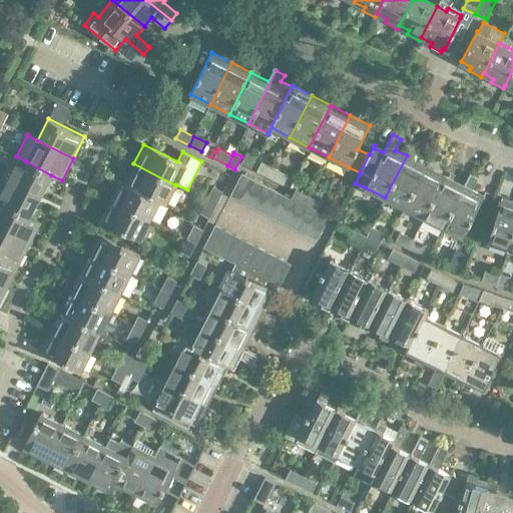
[(385,197),(404,207),(426,165),(407,155),(385,197)]
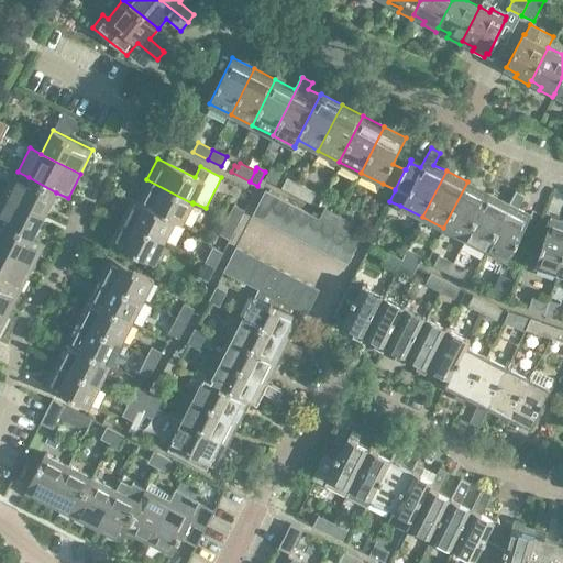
[(18,172),(6,195),(44,216),(56,192),(29,177),(18,172)]
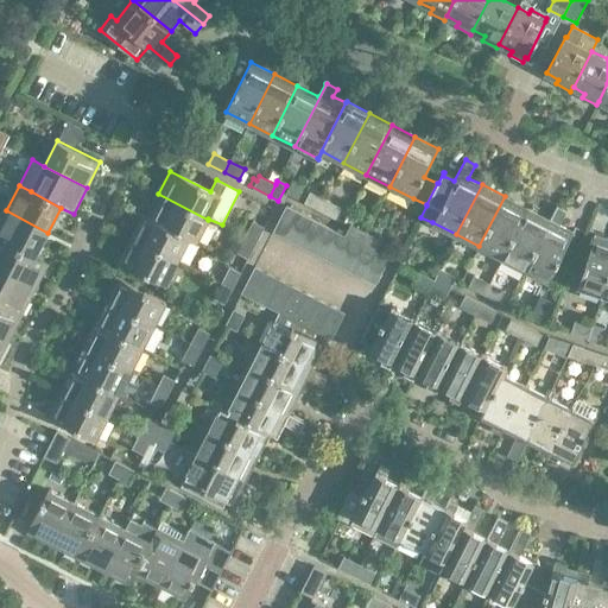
[(303,202),(320,211),(325,200),(309,191),(303,202)]
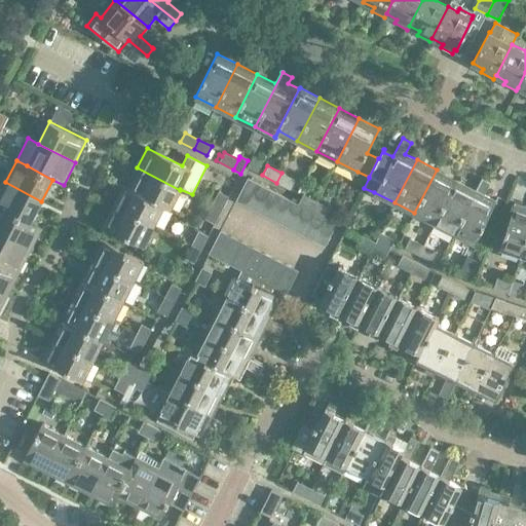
[(121,184),(120,184),(163,207),(170,210),(180,190),(137,167),(127,187),(121,184)]
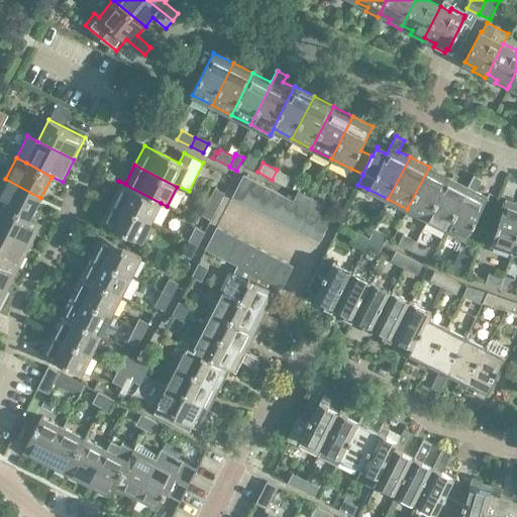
[(407,209),(426,219),(448,177),(429,167),(407,209)]
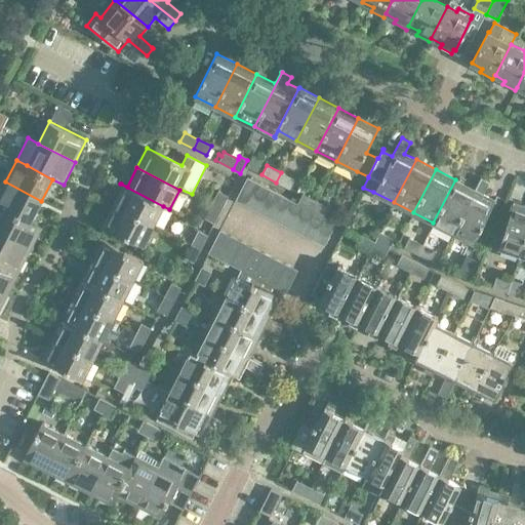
[(276,183),(289,189),(294,179),(281,172),(276,183)]
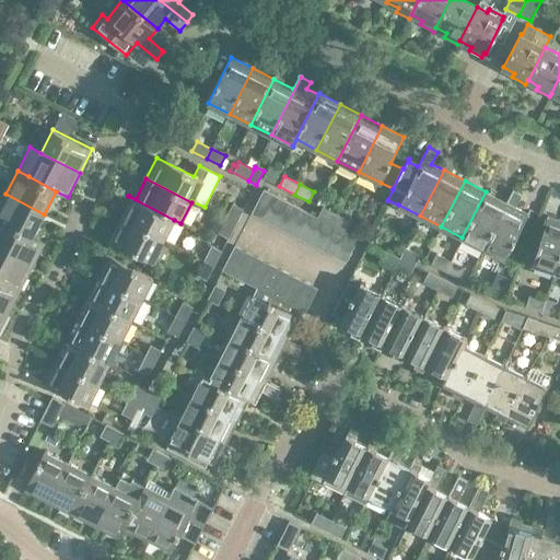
[(275,196),(263,189),(251,213),(261,219),(275,196)]
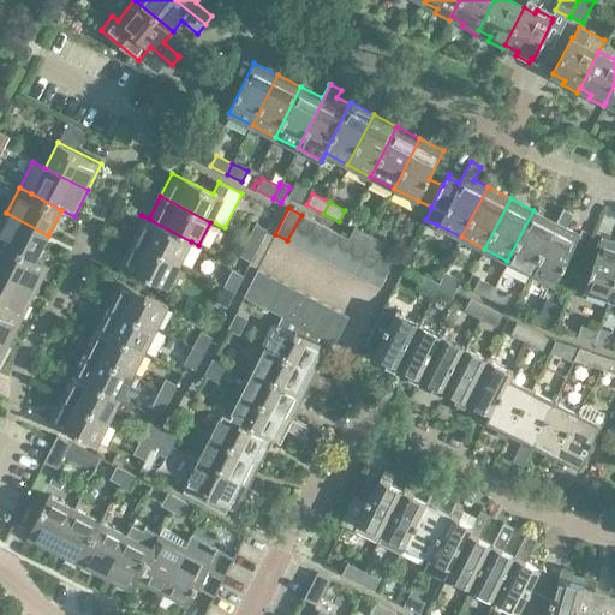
[(556,222),(531,273),(555,285),(581,234),(566,227),(573,213),(565,208),(557,222),(556,222)]
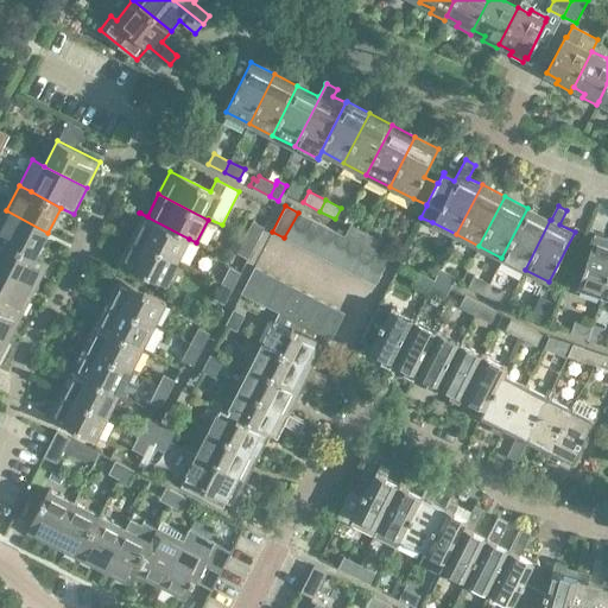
[(501,258),(525,270),(550,220),(527,208),(501,258)]
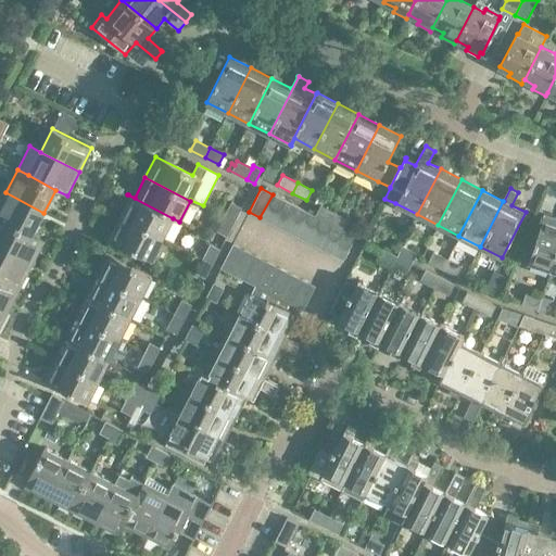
[(0,203),(0,218),(5,222),(33,236),(43,213),(5,192),(0,203)]
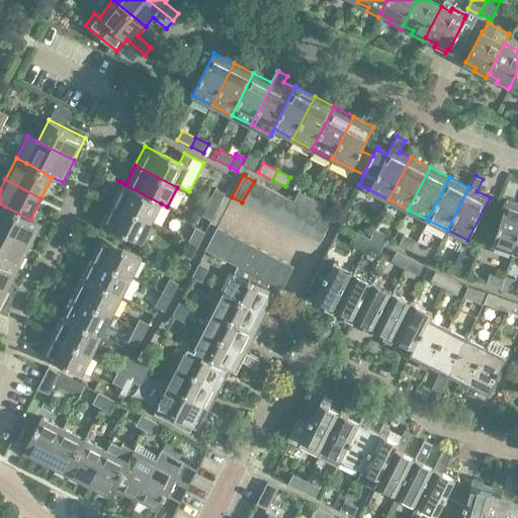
[(118,181),(109,201),(152,223),(161,203),(118,181)]
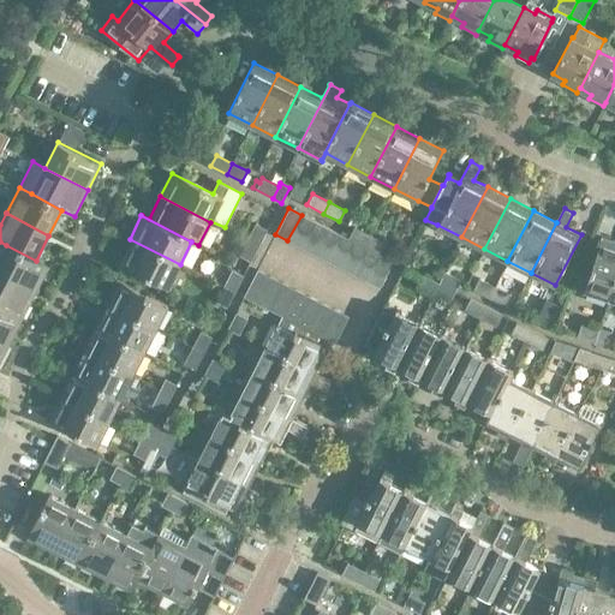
[(302,215),(287,240),(300,248),(315,221),(302,215)]
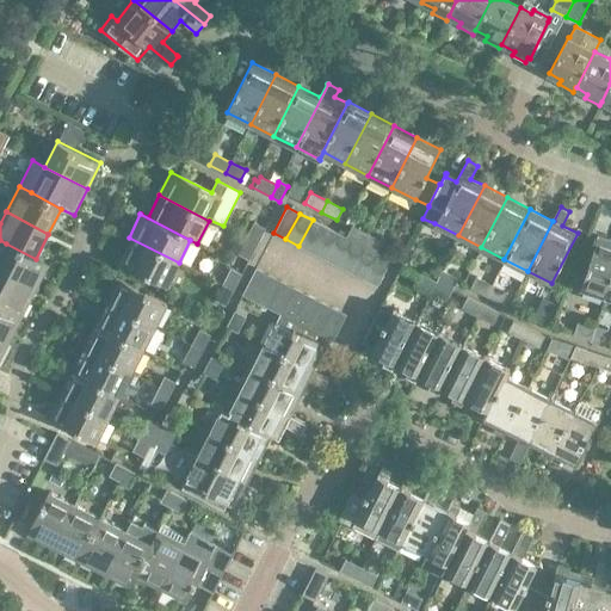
[(325,227),(313,220),(298,246),(312,252),(325,227)]
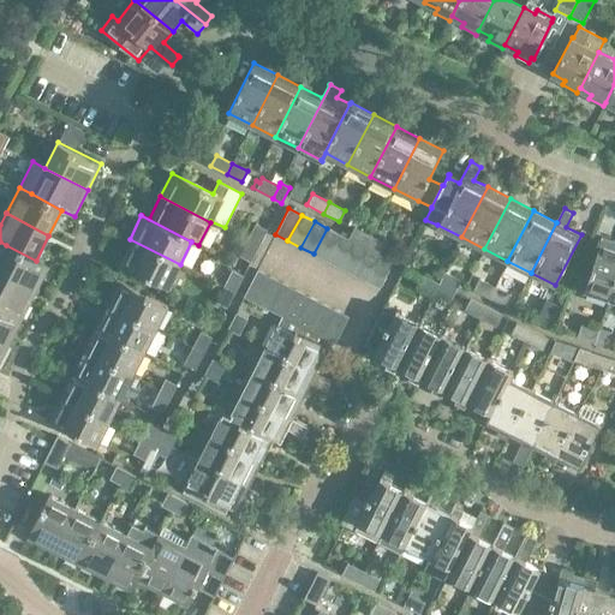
[(255,225),(248,240),(257,245),(266,230),(255,225)]
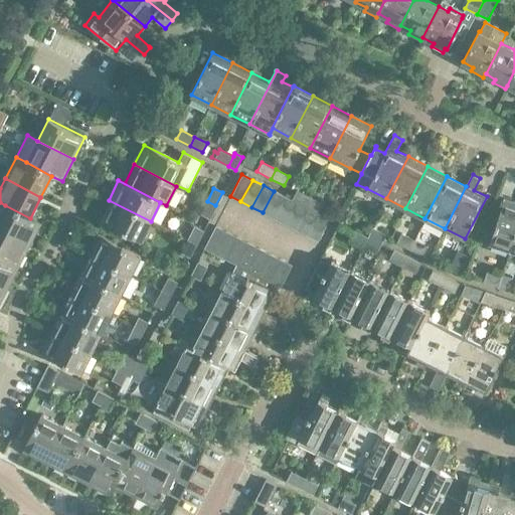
[(296,202),(304,206),(309,196),(297,190),(292,200),(296,202)]
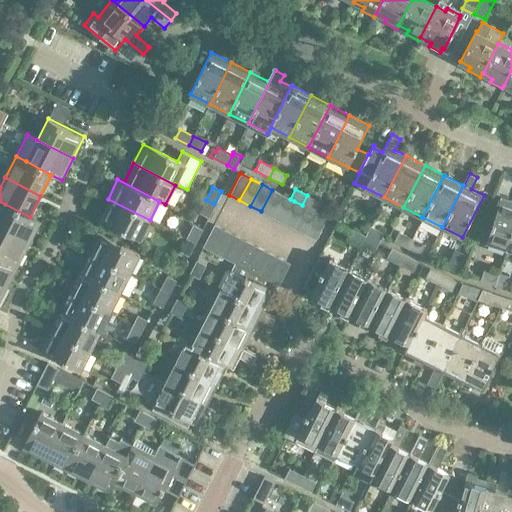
[(284,195),(272,190),(261,211),(272,217),(284,195)]
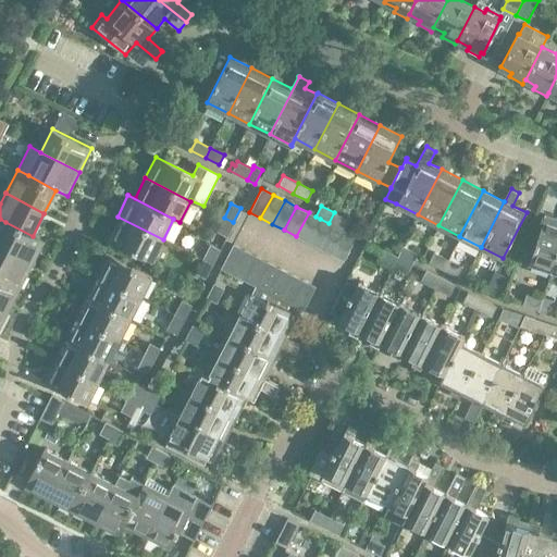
[(308,242),(320,219),(316,217),(309,212),(296,236),(308,242)]
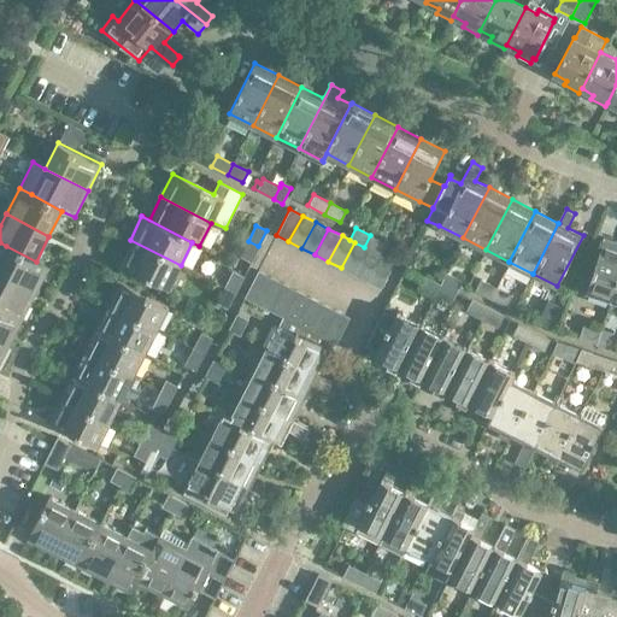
[(387,244),(370,235),(364,247),(366,248),(381,256),(387,244)]
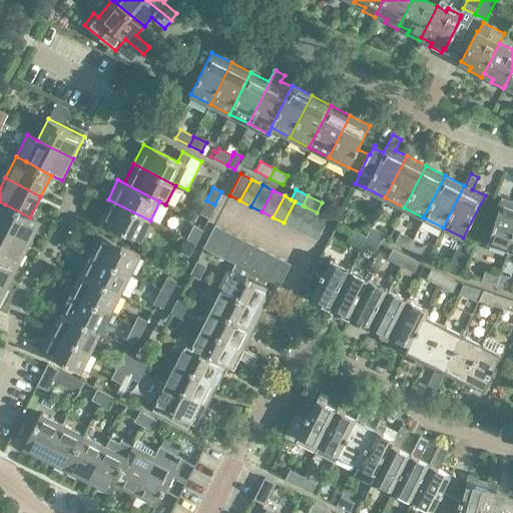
[(487,241),(508,248),(512,235),(512,200),(503,197),(487,241)]
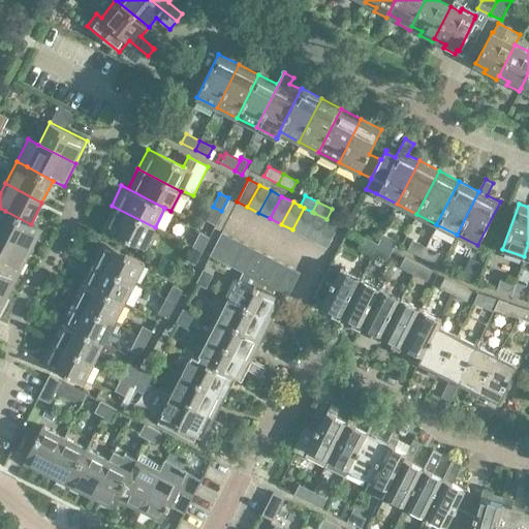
[(155,227),(112,206),(101,226),(145,248),(155,227)]
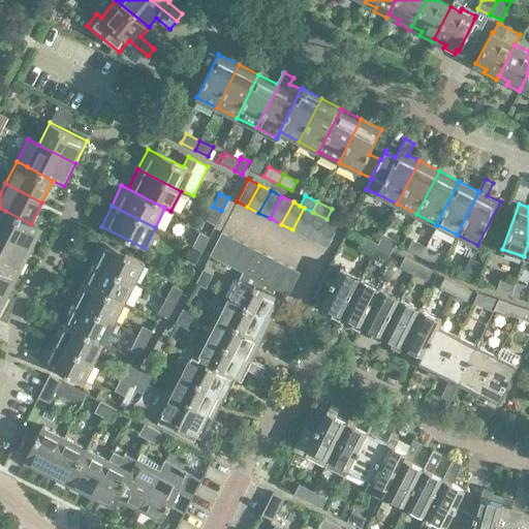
[(206,220),(215,224),(221,211),(213,207),(206,220)]
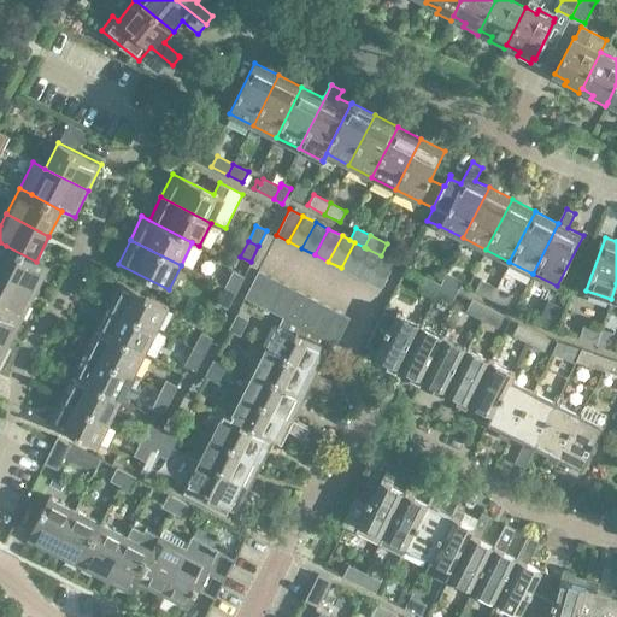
[(353,274),(366,248),(364,247),(354,242),(341,268),(353,274)]
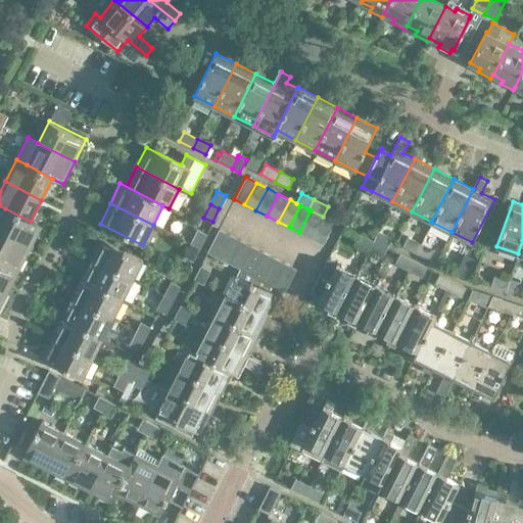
[(5,208),(0,219),(0,233),(30,248),(41,227),(31,222),(5,208)]
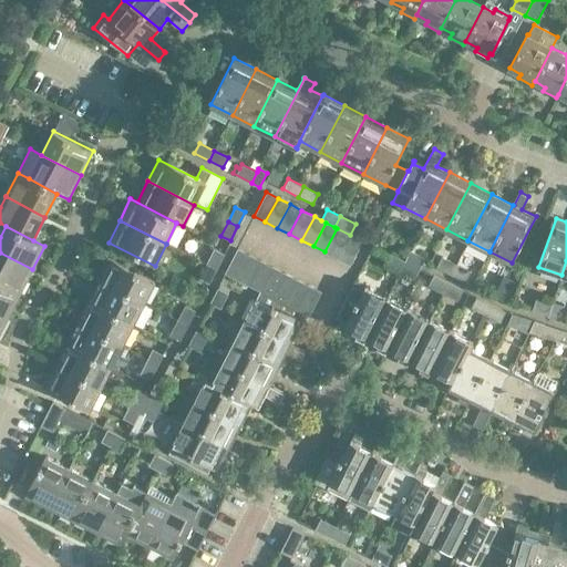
[(338,258),(350,235),(337,228),(325,251),(338,258)]
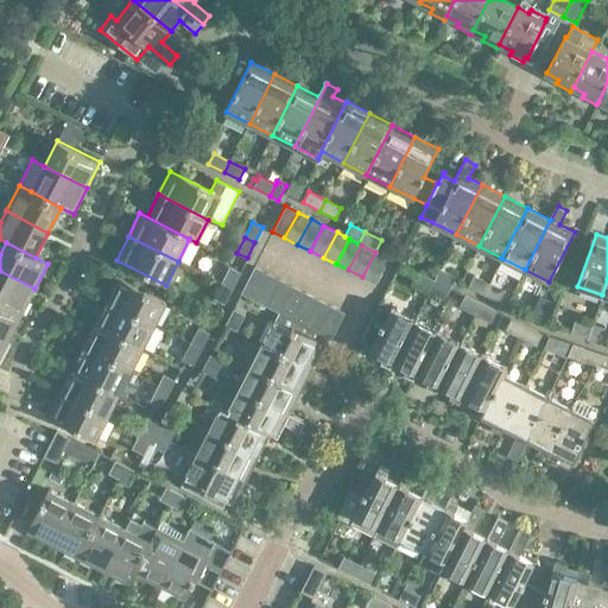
[(375,252),(362,277),(375,284),(388,259),(375,252)]
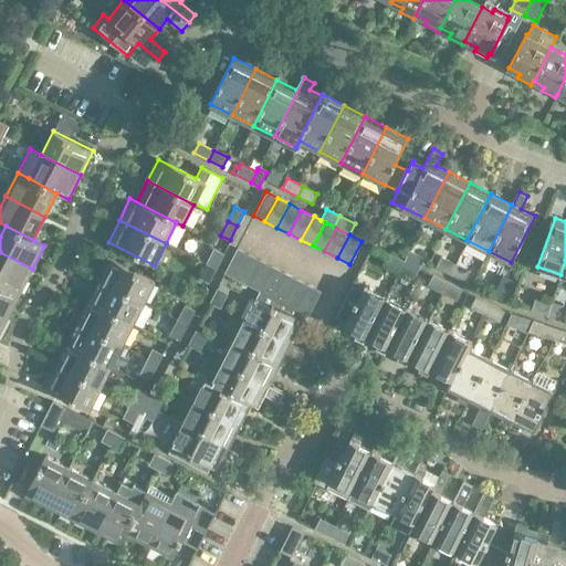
[(212,248),(205,263),(216,269),(223,253),(212,248)]
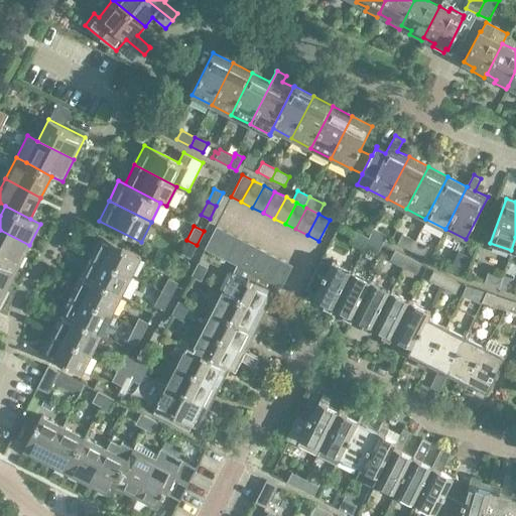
[(227,232),(216,227),(205,249),(215,254),(227,232)]
